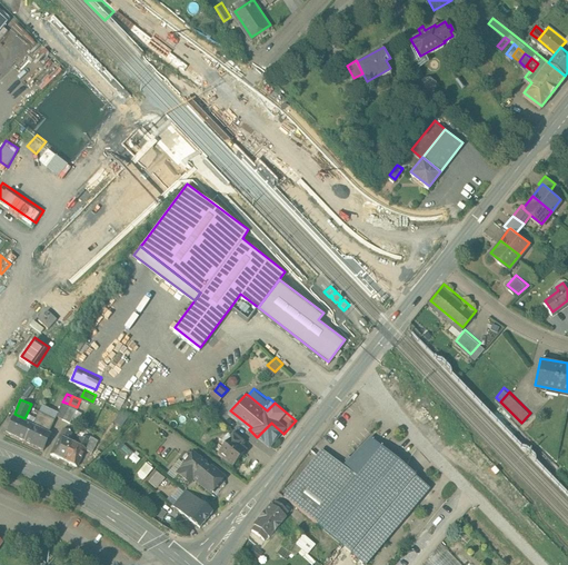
[(220,407),(210,399),(206,404),(217,412),(220,407)]
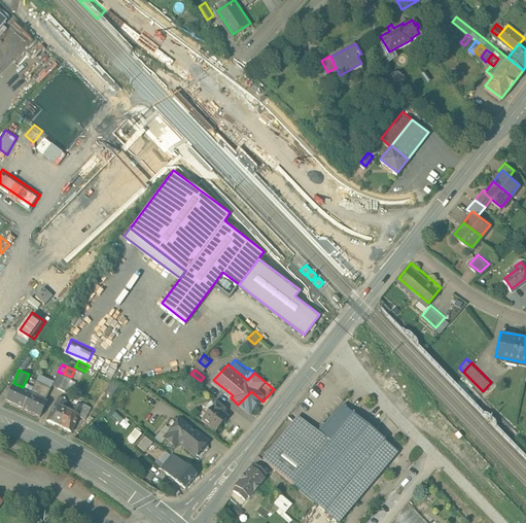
[(64,374),(58,372),(53,382),(59,385),(64,374)]
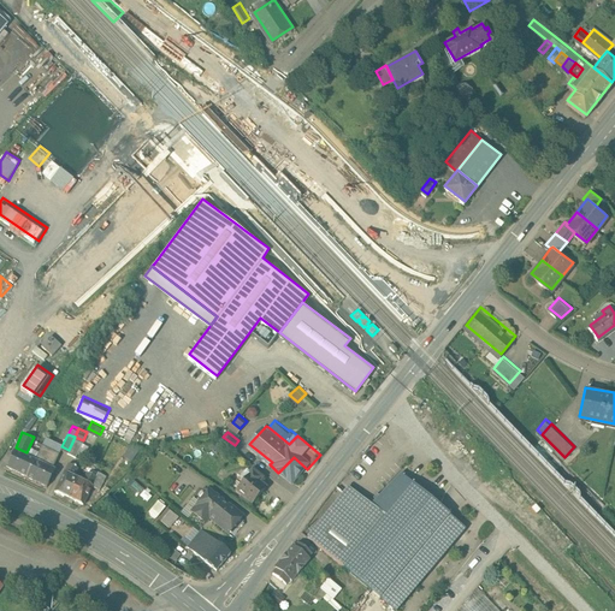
[(83,440),(75,437),(69,450),(77,454),(83,440)]
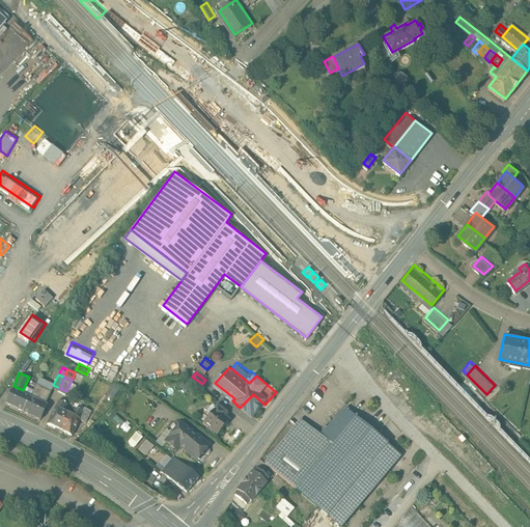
[(120,384),(113,380),(107,390),(114,394),(120,384)]
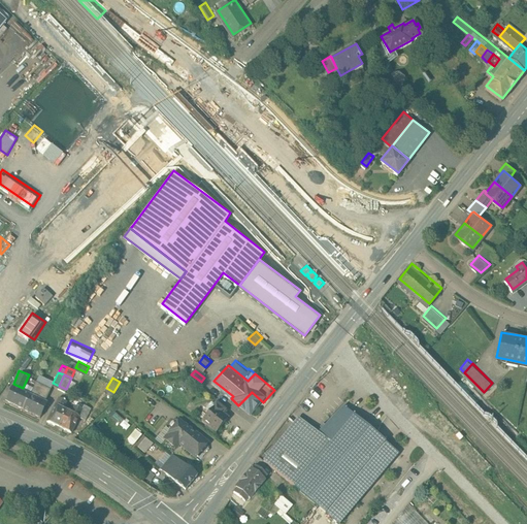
[(52,387),(36,380),(32,388),(36,390),(34,394),(45,399),(52,387)]
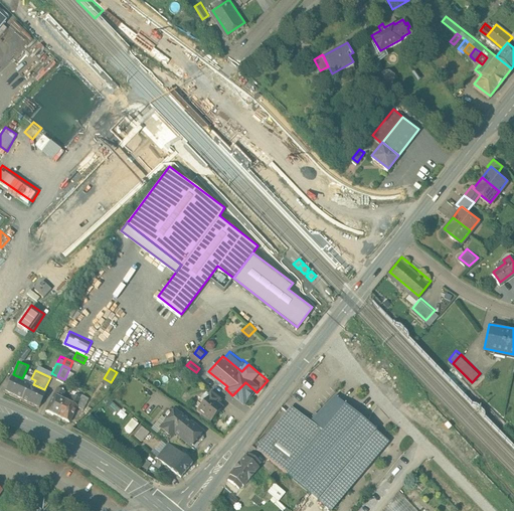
[(22,378),(13,374),(6,389),(23,396),(31,378),(28,376),(26,380),(22,378)]
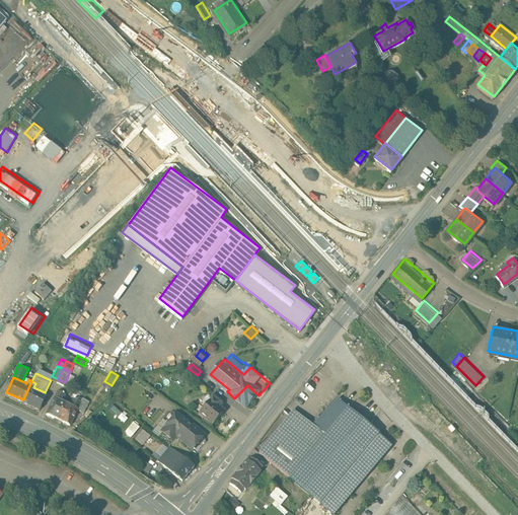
[(45,392),(33,387),(35,383),(31,381),(23,399),(40,408),(47,393),(45,392)]
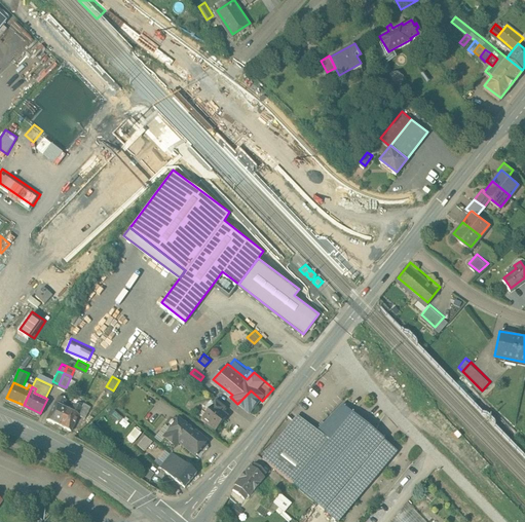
[(65,397),(60,394),(55,401),(64,405),(68,396),(66,395),(65,397)]
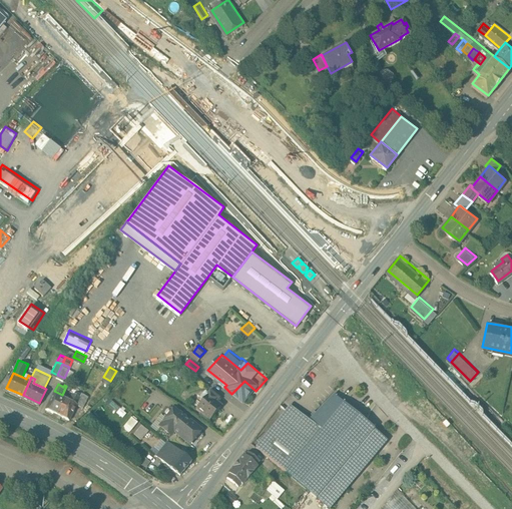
[(212,390),(198,407),(211,419),(223,405),(217,400),(219,396),(212,390)]
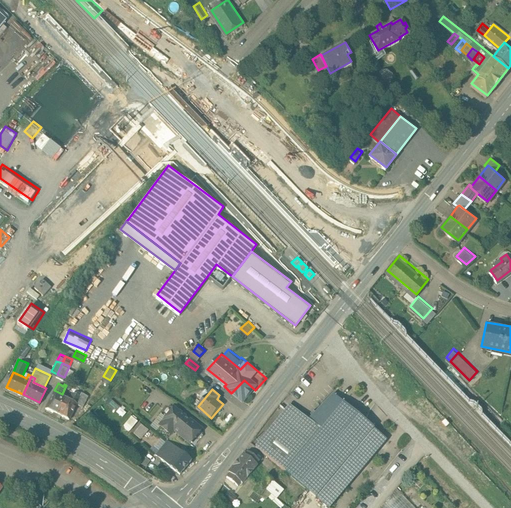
[(54,390),(46,406),(58,411),(66,395),(62,394),(54,390)]
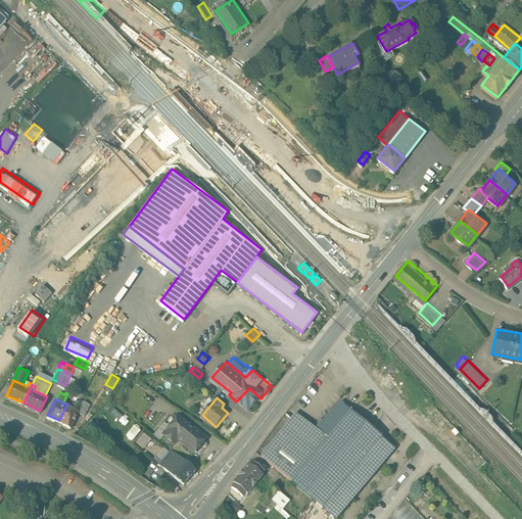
[(84,398),(79,410),(86,413),(91,402),(84,398)]
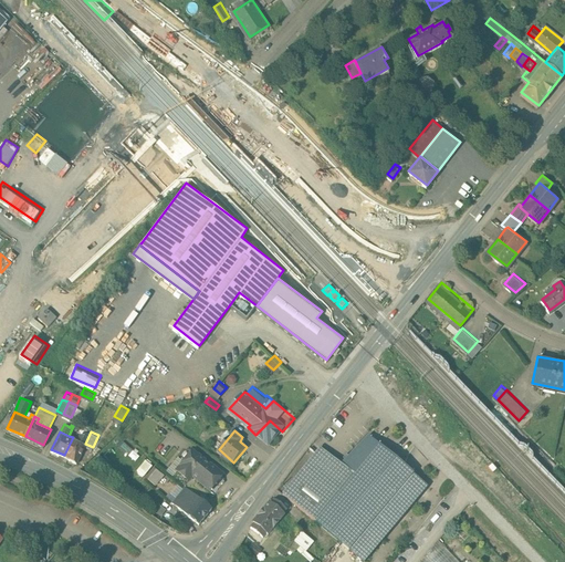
[(369,434),(343,461),(321,444),(283,490),(317,519),(351,545),(364,559),(370,551),(356,539),(414,471),(369,434)]
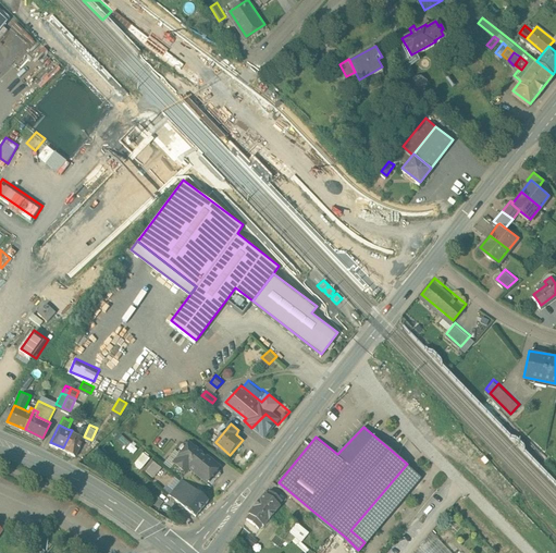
[(84,437),(72,430),(63,447),(76,454),(84,437)]
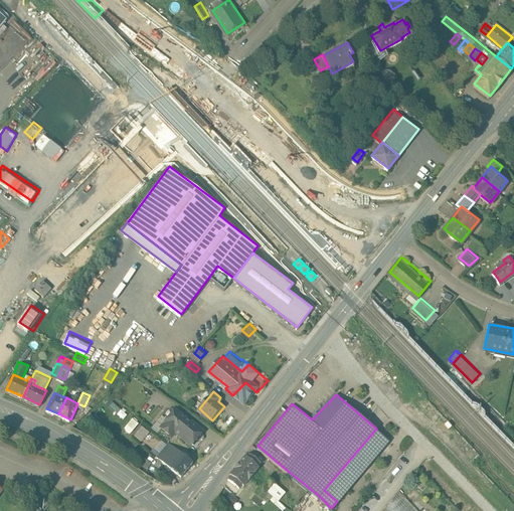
[(181,413),(175,408),(161,426),(171,434),(175,430),(191,443),(203,430),(192,420),(192,421),(181,412),(181,413)]
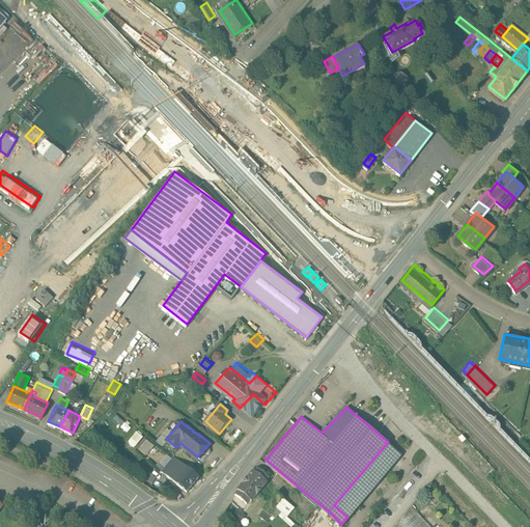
[(140,441),(148,447),(157,438),(148,431),(140,441)]
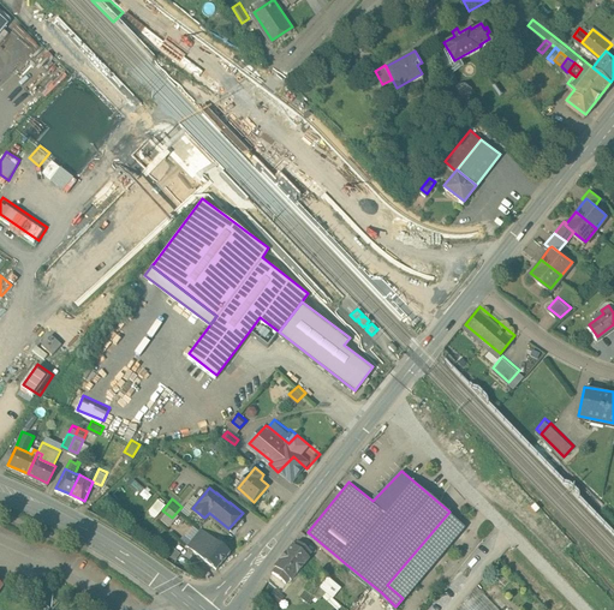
[(188,512),(183,516),(189,521),(194,516),(188,512)]
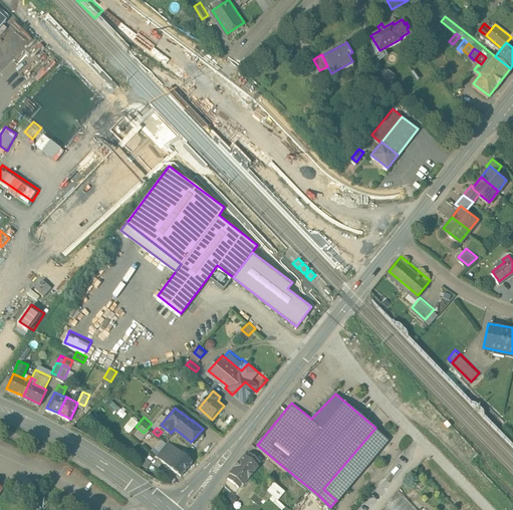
[(375,428),(323,489),(336,500),(389,439),(375,428)]
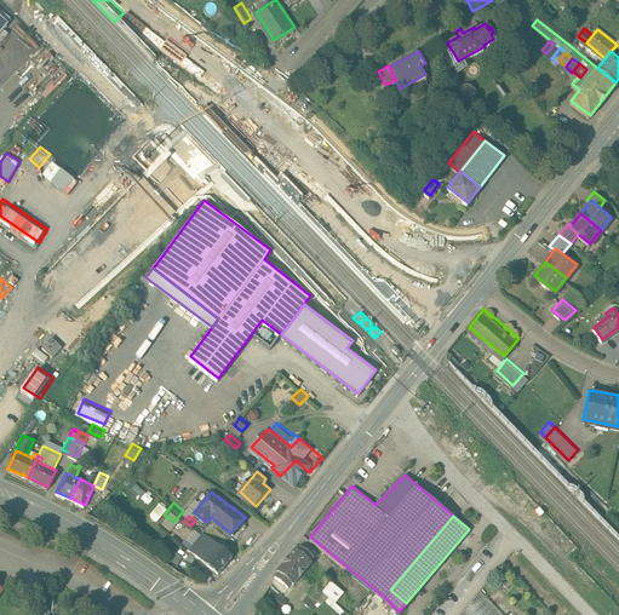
[(176,524),(181,529),(187,523),(182,517),(176,524)]
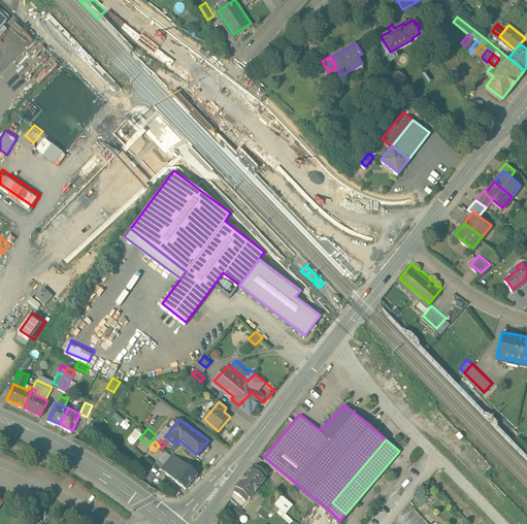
[(167,445),(161,452),(166,456),(172,448),(167,445)]
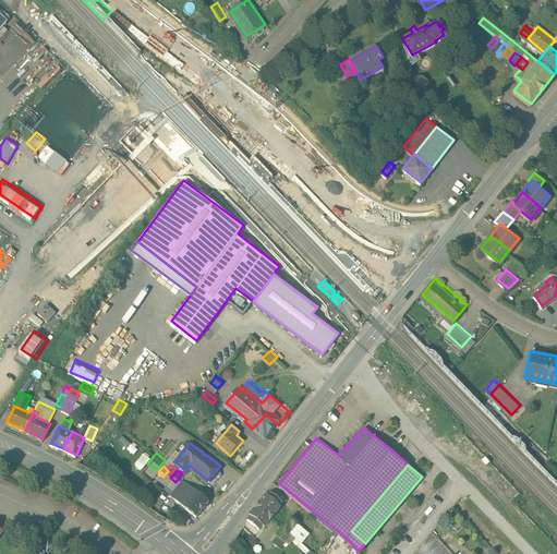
[(210,500),(184,478),(171,493),(197,515),(210,500)]
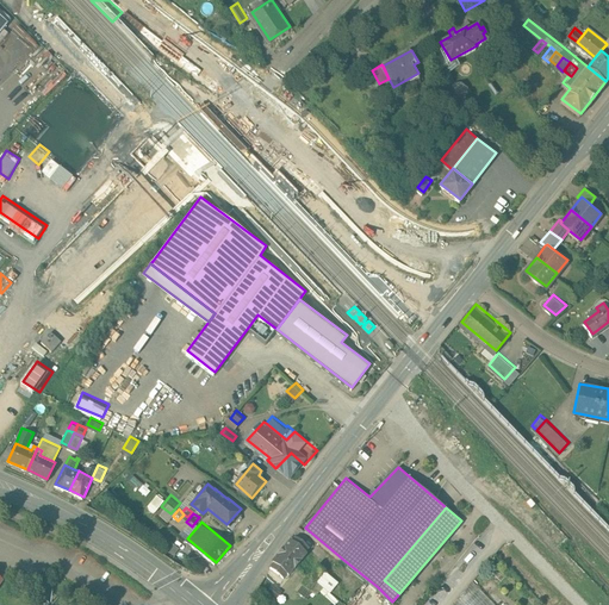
[(309,544),(297,534),(293,538),(291,537),(284,546),(292,552),(287,557),(296,565),(308,550),(305,549),(309,544)]
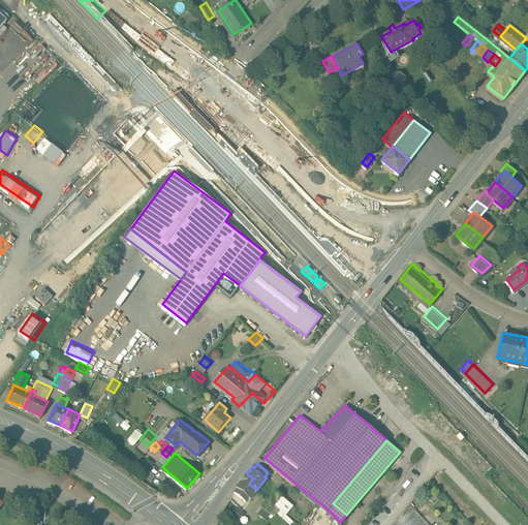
[(157,472),(149,466),(144,472),(152,479),(157,472)]
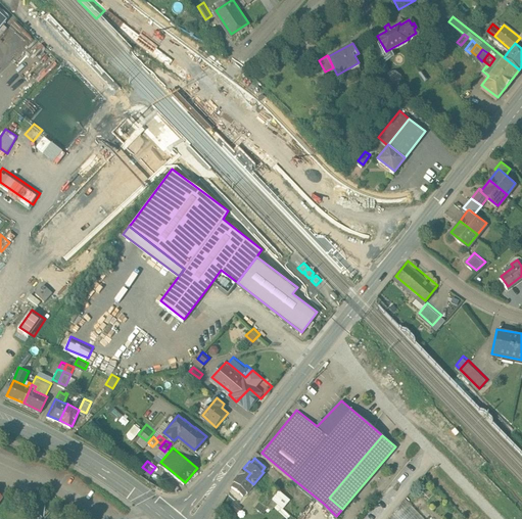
[(243,468),(234,479),(236,480),(232,484),(243,493),(246,489),(248,490),(253,484),(246,478),(250,473),(243,468)]
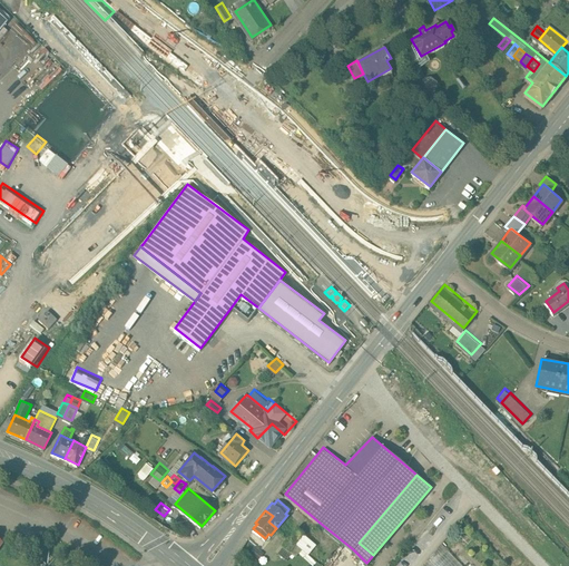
[(310,552),(319,540),(298,526),(281,548),(288,554),(295,546),(314,562),(317,557),(310,552)]
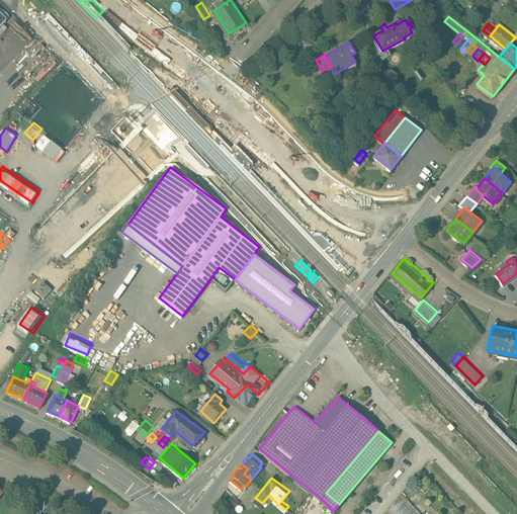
[(424,513),(403,491),(388,509),(392,513),(424,513)]
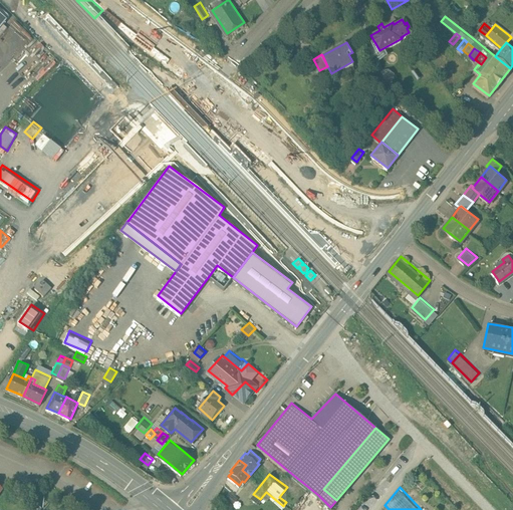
[(39,509),(42,506),(34,500),(26,509),(39,509)]
